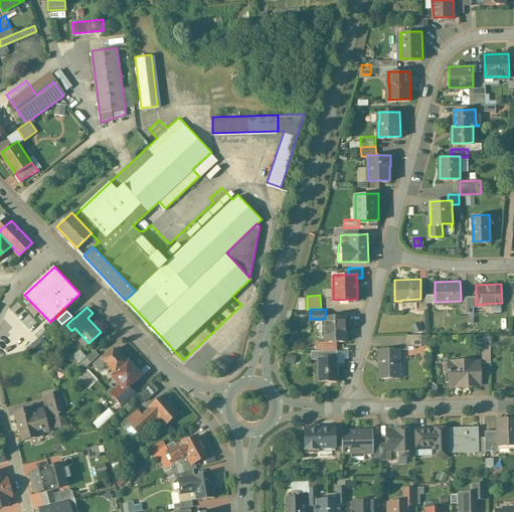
[(346,340),(345,315),(326,315),(325,315),(325,319),(326,340),(337,340),(346,340)]
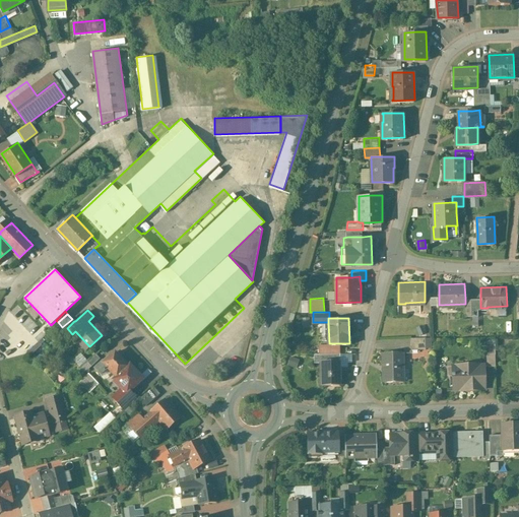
[(22,346),(31,337),(20,327),(11,336),(22,346)]
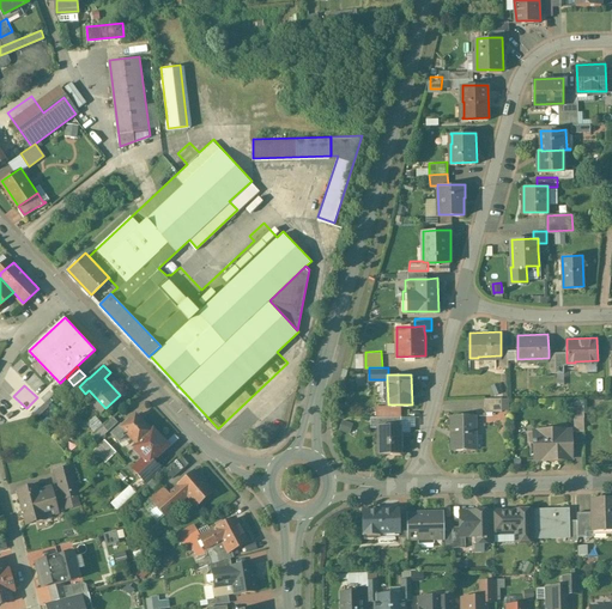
[(502,396),(485,396),(485,409),(503,409),(503,408),(502,396)]
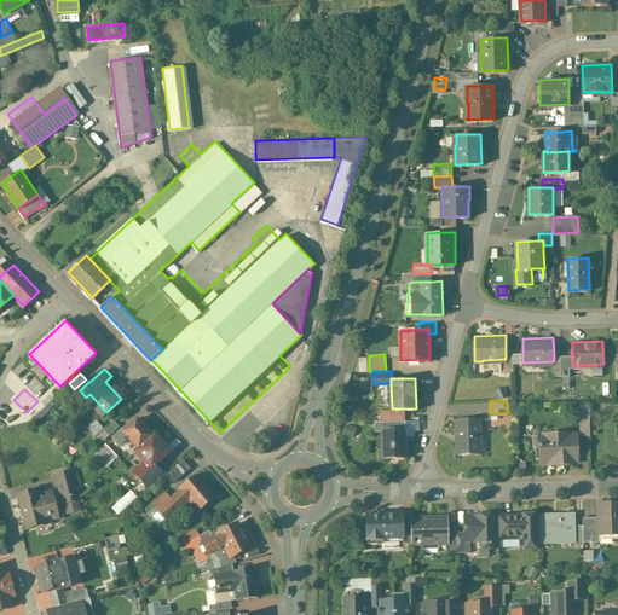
[(392,408),(381,408),(381,419),(383,419),(405,418),(405,408),(392,408)]
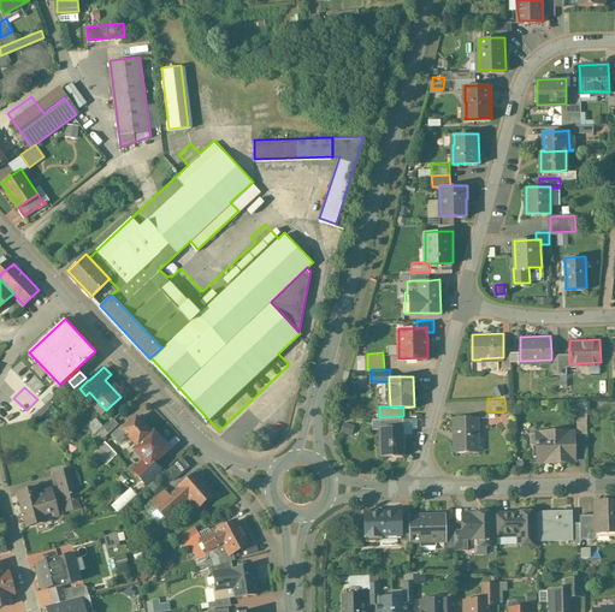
[(96,431),(105,423),(98,415),(89,422),(96,431)]
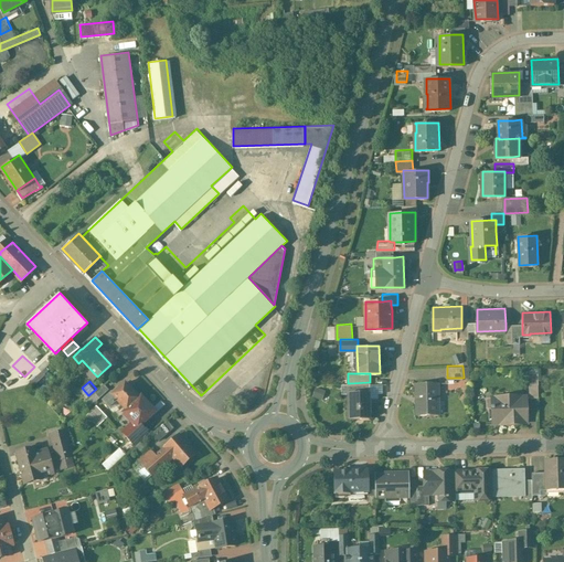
[(134,389),(126,381),(119,386),(118,385),(112,391),(104,399),(109,405),(117,398),(127,409),(140,396),(140,395),(138,394),(138,392),(136,389),(134,389)]
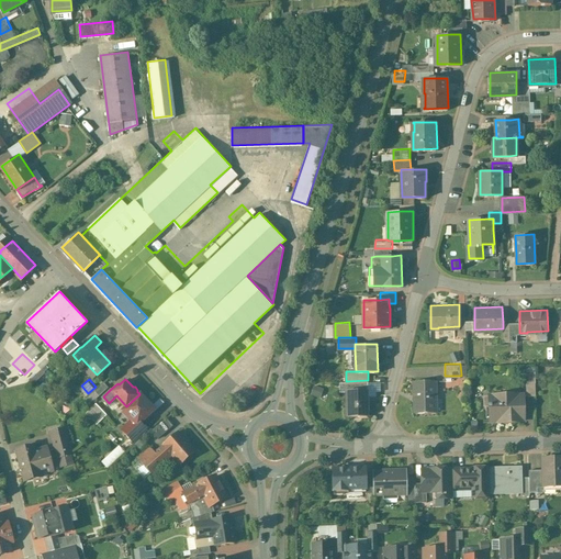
[(436,379),(414,380),(414,381),(415,381),(416,400),(415,400),(415,411),(437,411),(436,379)]
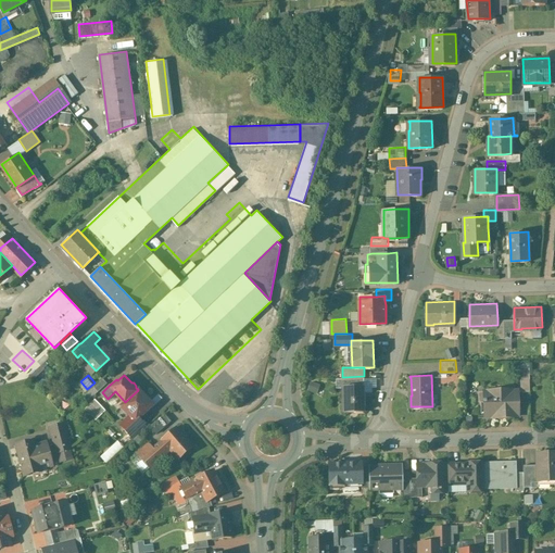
[(530,375),(521,375),(521,390),(530,390),(530,375)]
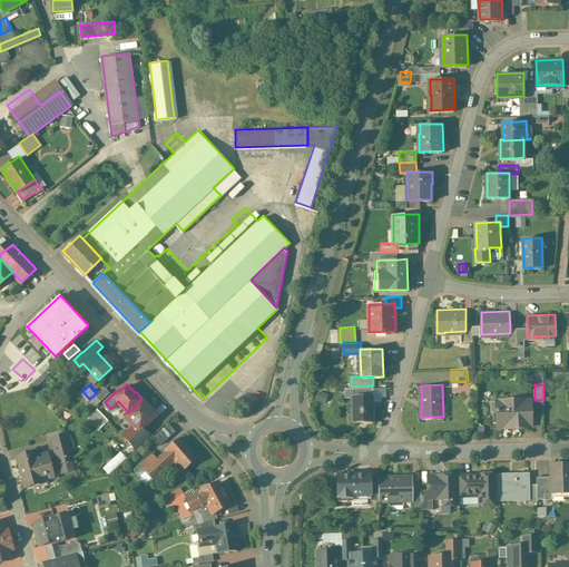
[(373,385),(353,387),(353,396),(372,396),(373,401),(374,401),(373,385)]
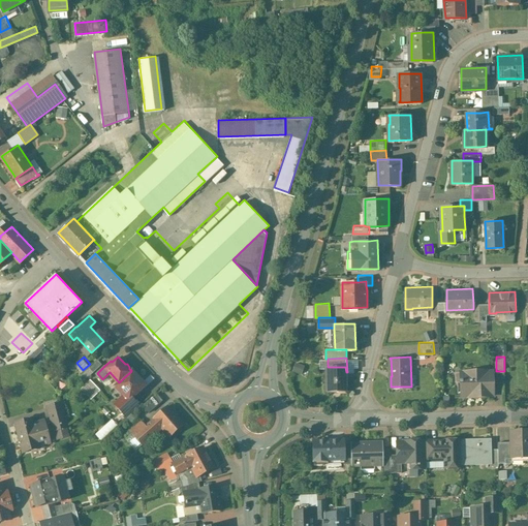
[(345,367),(328,367),(329,391),(346,390),(346,372),(345,367)]
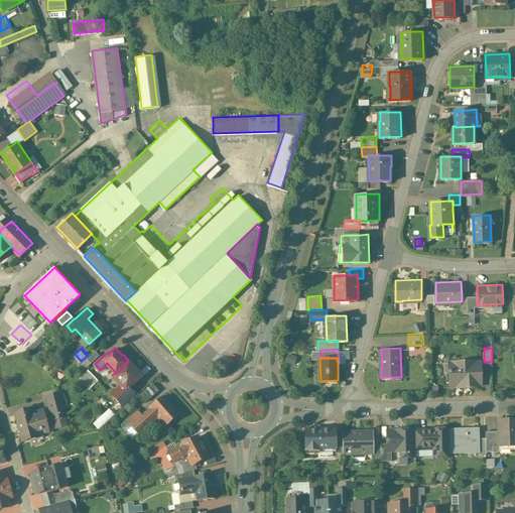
[(129,360),(128,361),(128,362),(116,373),(113,375),(121,384),(126,389),(129,386),(142,374),(137,368),(137,366),(134,364),(132,364),(129,360)]
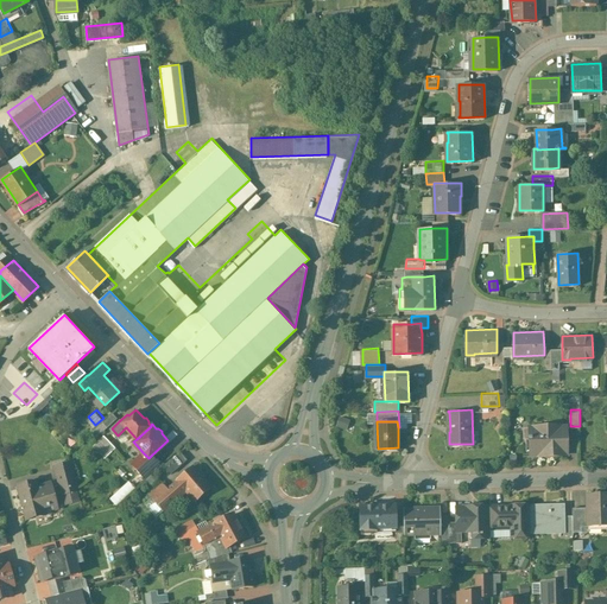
[(567,425),(530,426),(530,436),(530,438),(531,453),(547,452),(547,450),(567,449),(567,452),(568,452),(567,425)]
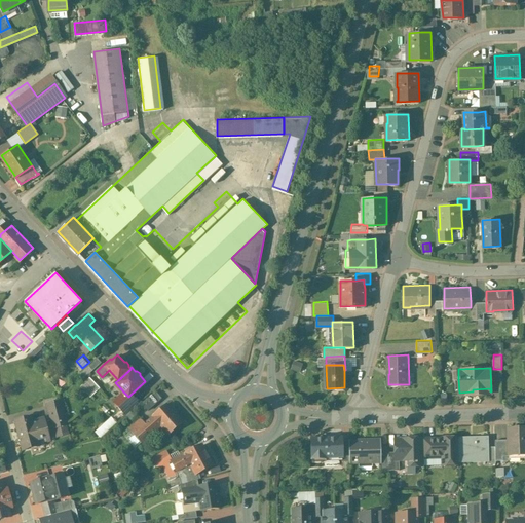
[(92,394),(102,384),(91,374),(82,383),(92,394)]
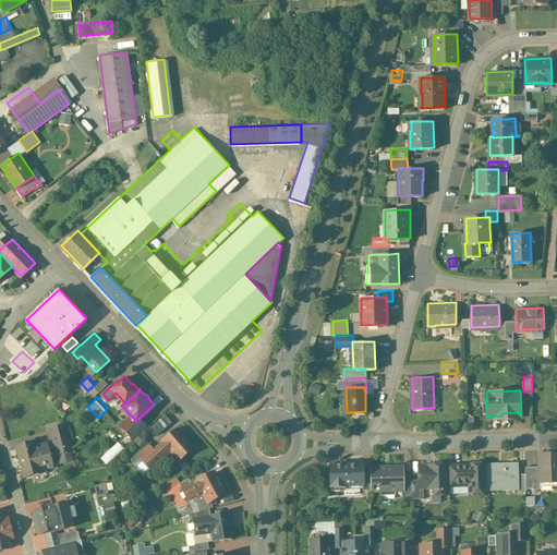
[(131,415),(121,425),(134,438),(147,426),(140,418),(136,421),(131,415)]
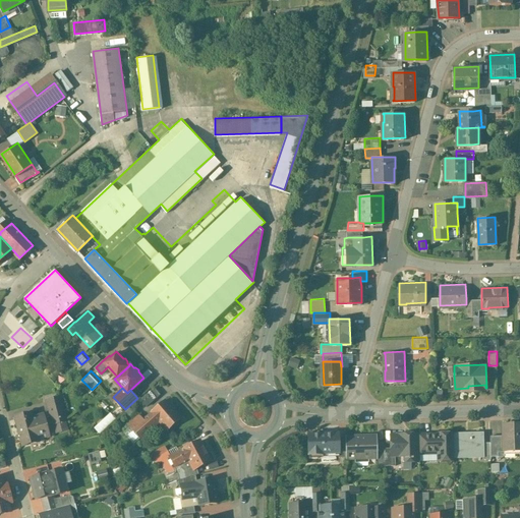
[(62,400),(59,401),(57,395),(46,398),(48,405),(49,405),(54,422),(67,419),(62,400)]
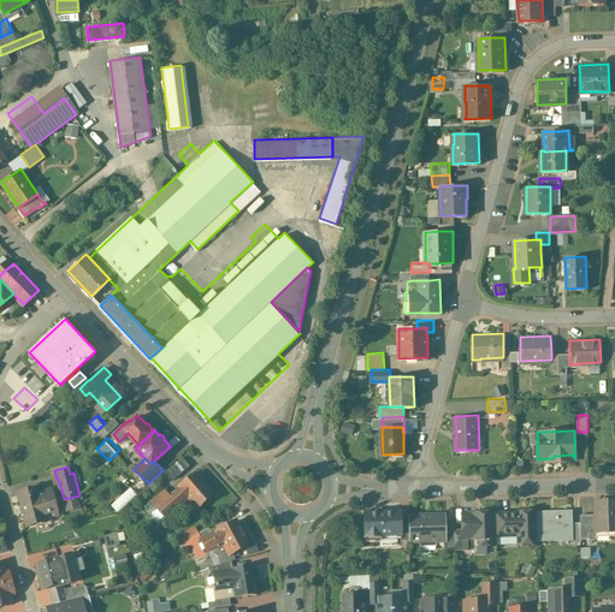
[(196,471),(181,485),(170,494),(165,488),(153,499),(166,515),(189,495),(199,506),(214,492),(196,471)]
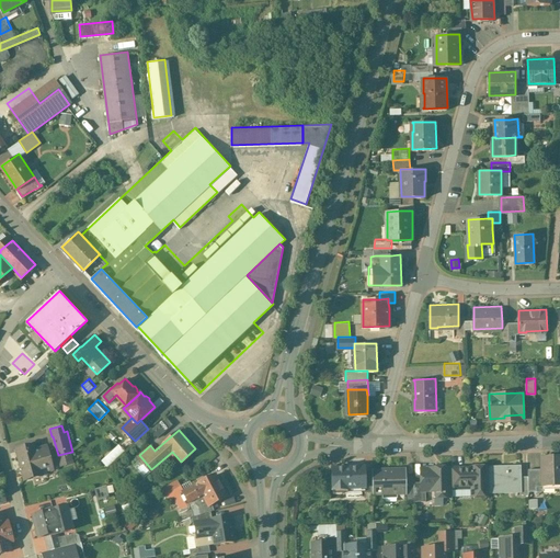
[(47,444),(36,447),(34,442),(16,447),(25,478),(43,473),(42,469),(53,467),(53,468),(54,468),(47,444)]
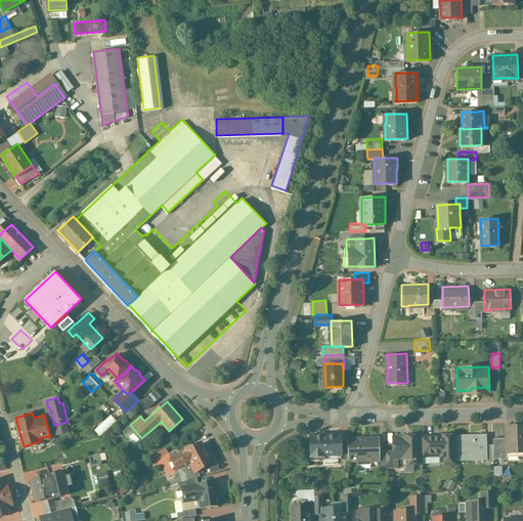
[(100,432),(119,419),(114,413),(95,426),(100,432)]
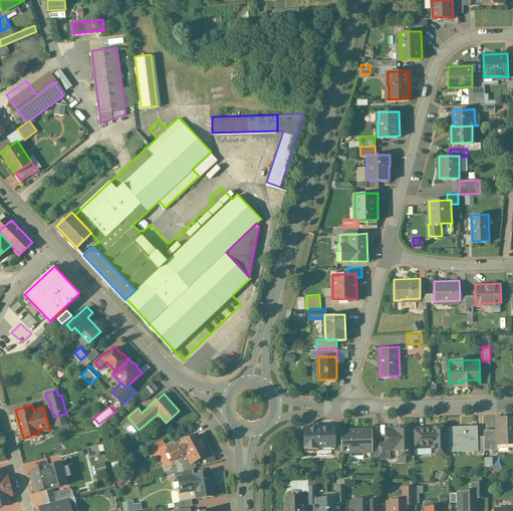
[(512,418),(497,419),(497,428),(497,444),(498,444),(512,443),(512,418)]
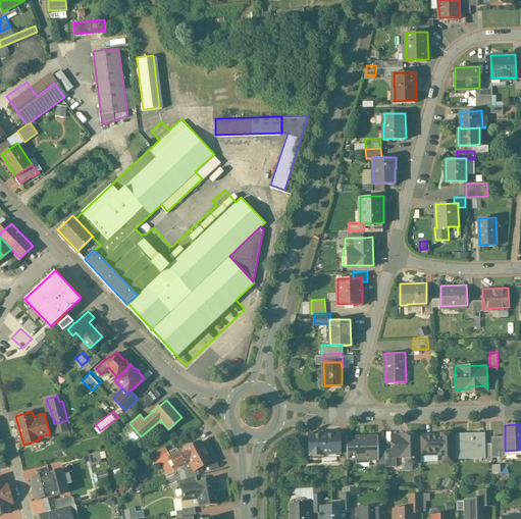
[(484,431),(455,432),(456,457),(466,457),(466,451),(484,450),(484,442),(484,431)]
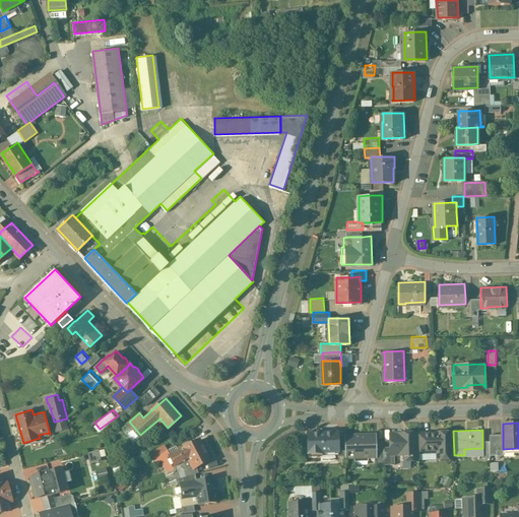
[(453,431),(425,432),(425,451),(437,450),(438,455),(454,455),(453,431)]
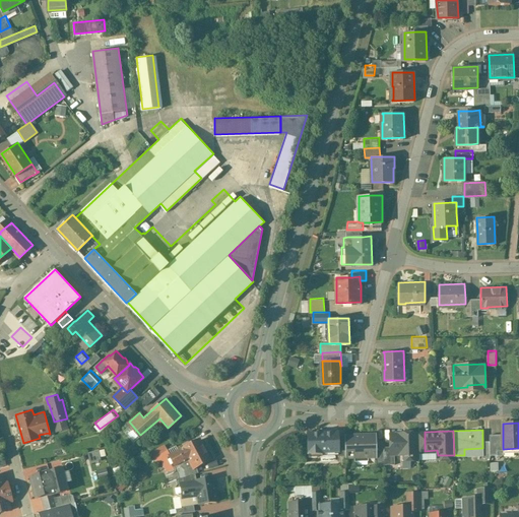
[(338,432),(308,433),(309,456),(319,455),(319,454),(338,453),(338,438),(338,432)]
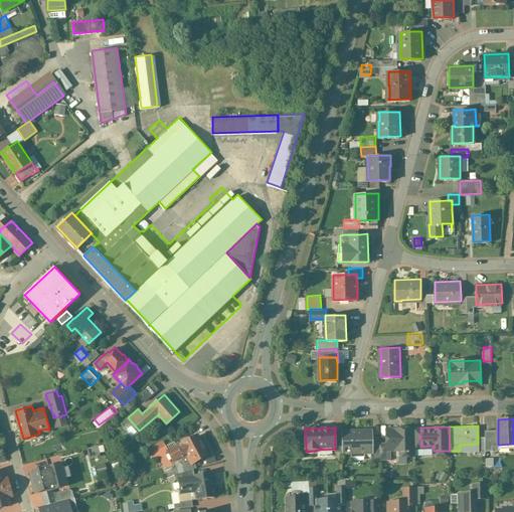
[(415,447),(414,428),(386,429),(387,441),(388,441),(388,446),(401,446),(401,453),(407,453),(409,453),(408,450),(414,450),(414,456),(415,456),(415,447)]
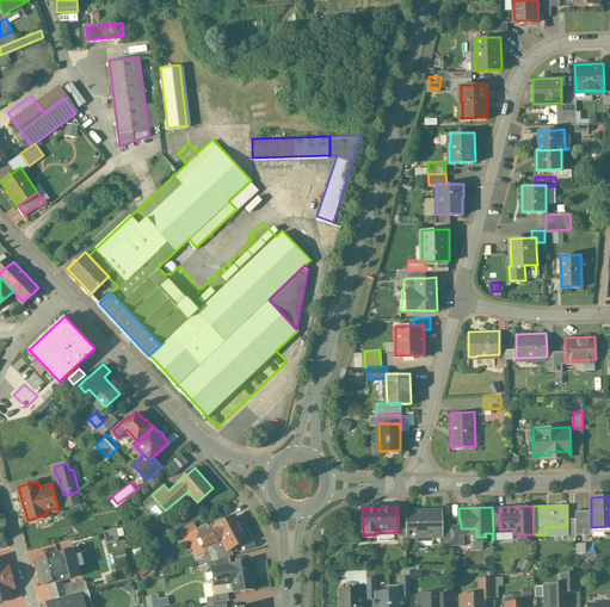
[(443,508),(406,509),(406,514),(407,534),(407,536),(443,534),(442,522),(443,522),(443,508)]
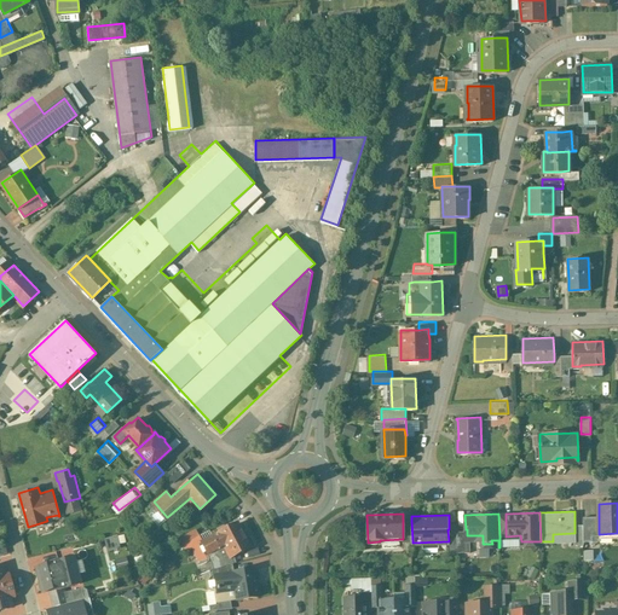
[(599,534),(599,515),(583,516),(583,523),(584,540),(600,539),(600,534),(599,534)]
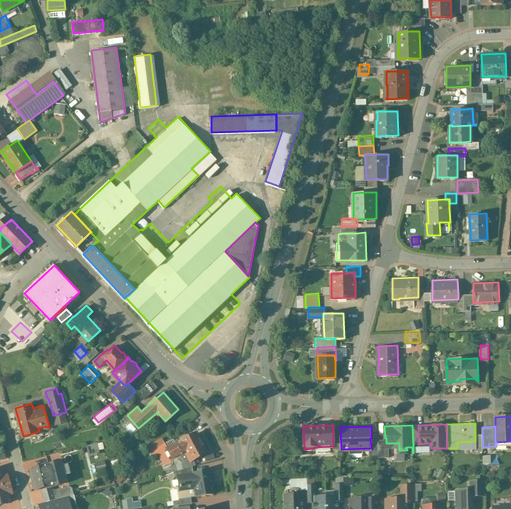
[(196,431),(181,439),(181,440),(167,447),(172,457),(186,449),(189,455),(192,459),(207,451),(196,431)]
